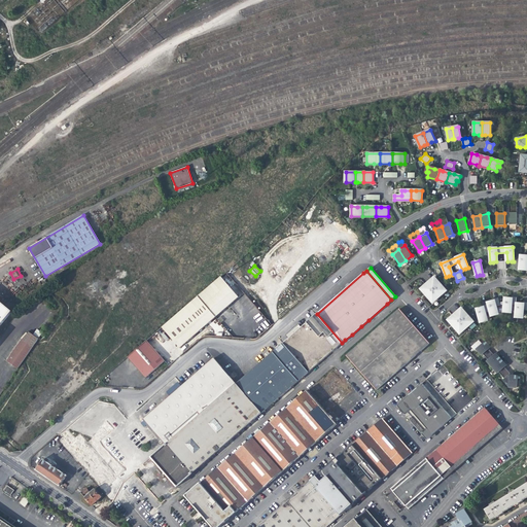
[(197,296),(215,317),(227,306),(238,296),(220,277),(197,296)]
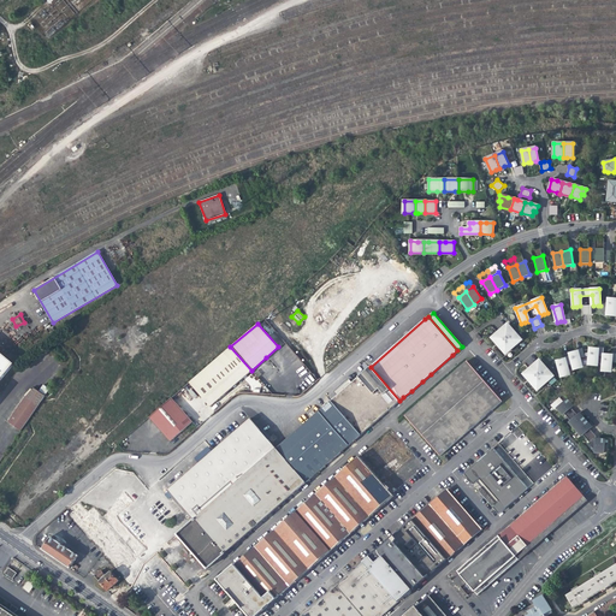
[(516,345),(522,341),(516,333),(508,324),(498,333),(497,332),(492,337),(499,347),(507,354),(513,348),(515,345),(516,345)]
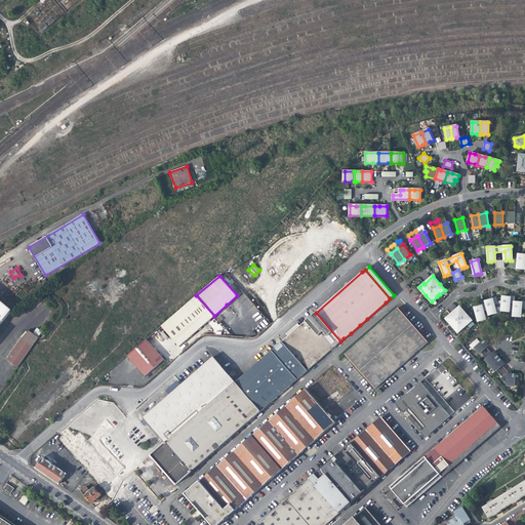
[(178,346),(214,316),(196,295),(161,326),(176,342),(178,346)]
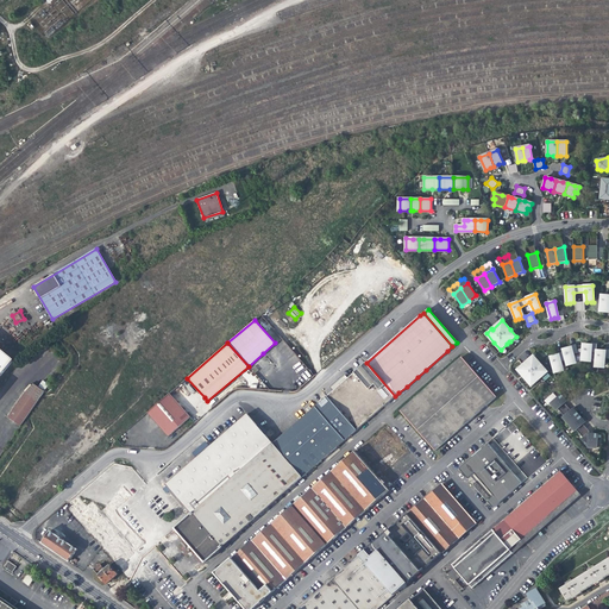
[(575,363),(571,347),(567,349),(563,350),(564,352),(566,360),(567,365),(575,363)]
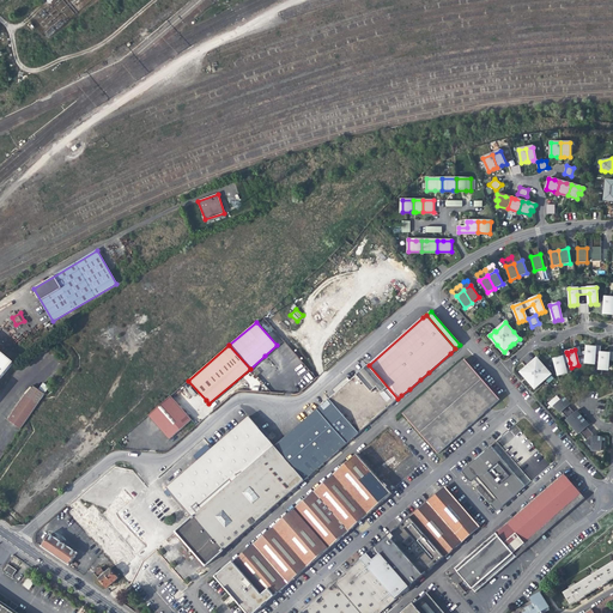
[(0,378),(13,363),(0,351),(0,378)]
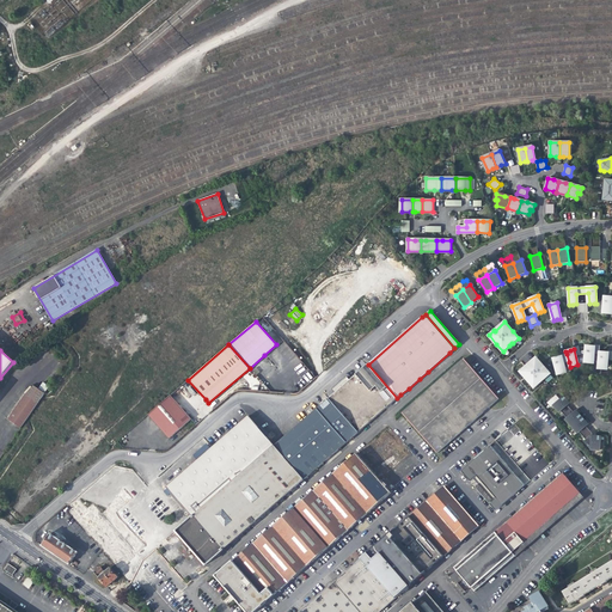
[(557,374),(565,373),(561,356),(557,357),(554,359),(557,374)]
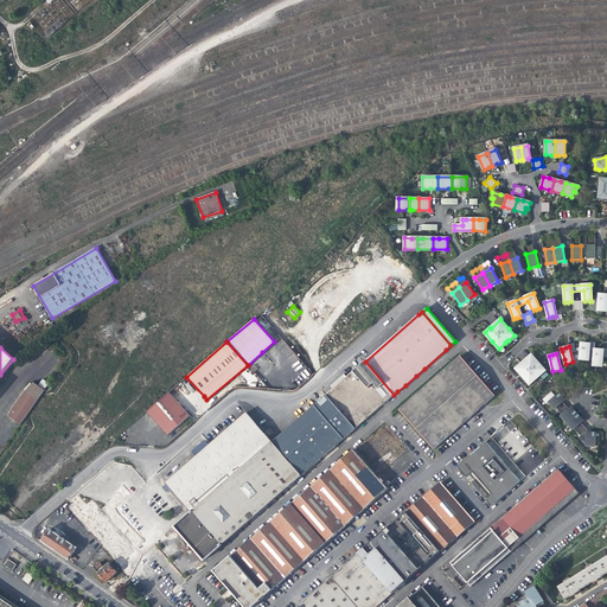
[(540,376),(545,371),(536,360),(531,356),(522,364),(522,363),(519,365),(516,368),(530,384),(537,378),(540,376)]
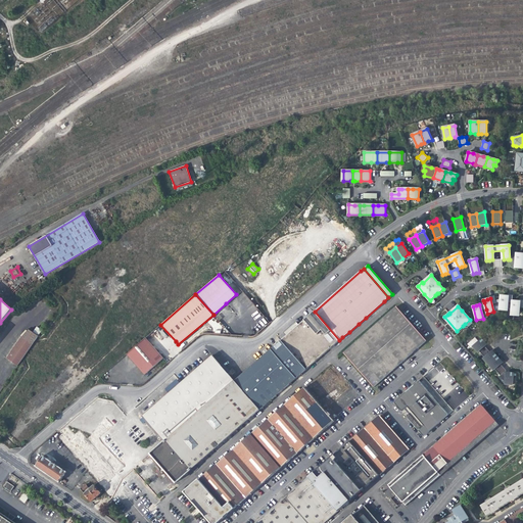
[(343,353),(373,387),(426,341),(396,307),(359,340),(343,353)]
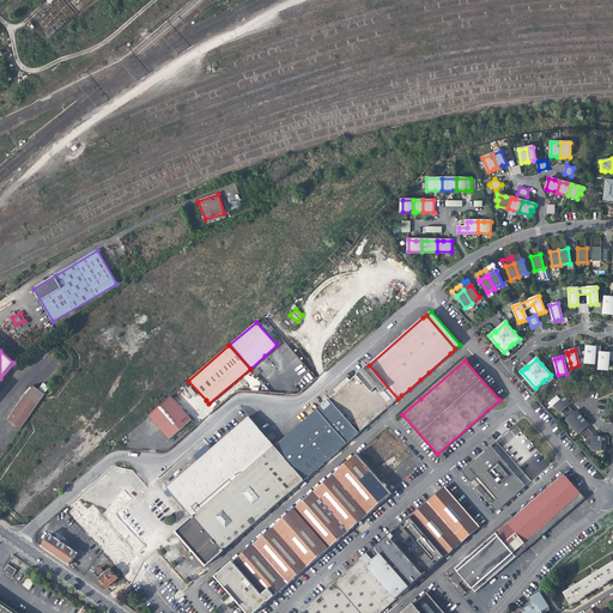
[(359,372),(329,400),(358,434),(364,428),(374,419),(387,408),(398,399),(369,365),(359,372)]
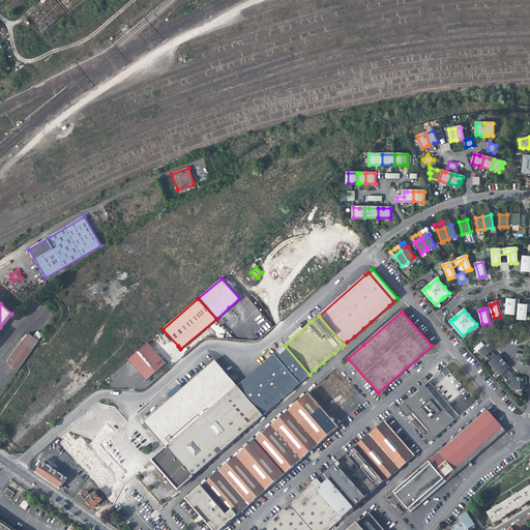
[(210,326),(221,336),(226,332),(216,321),(210,326)]
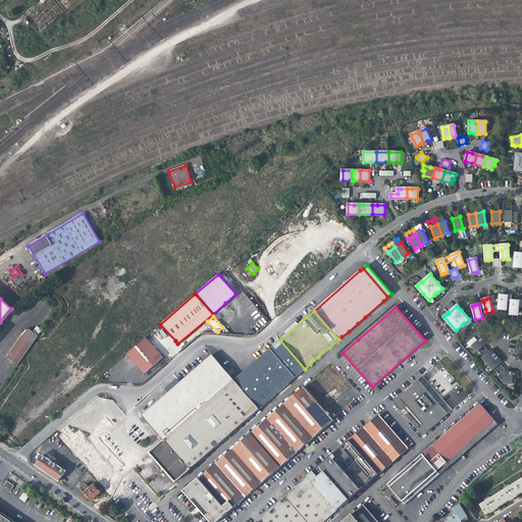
[(17,365),(32,345),(21,337),(7,358),(17,365)]
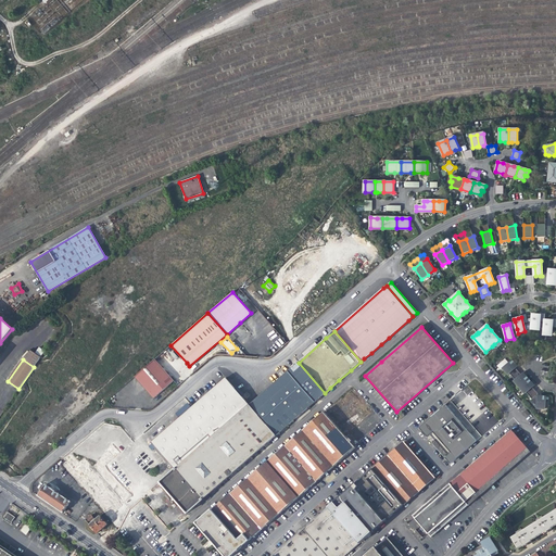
[(174,380),(154,359),(135,377),(147,391),(153,399),(174,380)]
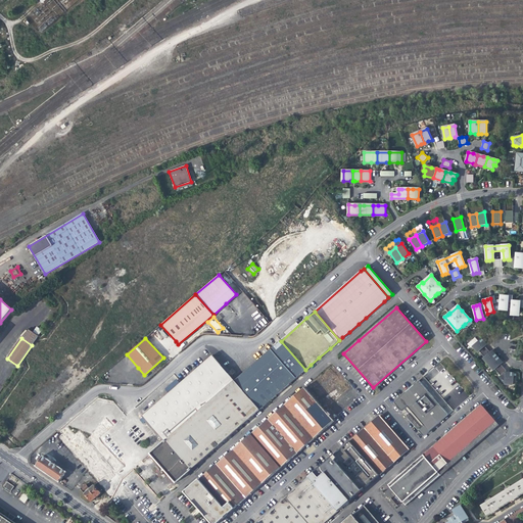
[(478,351),(479,351),(485,346),(488,343),(487,341),(486,340),(485,340),(484,341),(482,339),(473,346),(478,351)]
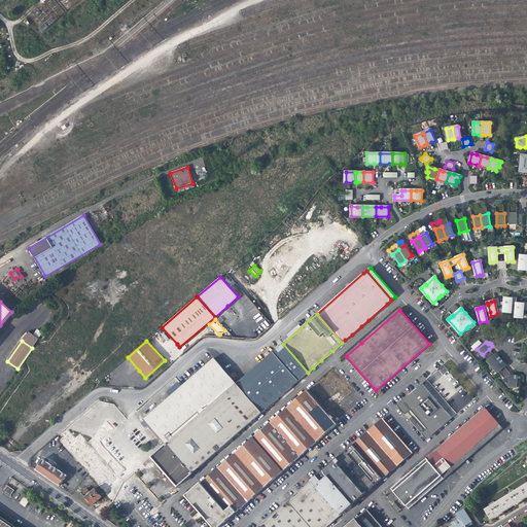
[(283,344),(274,351),(299,381),(304,377),(308,373),(283,344)]
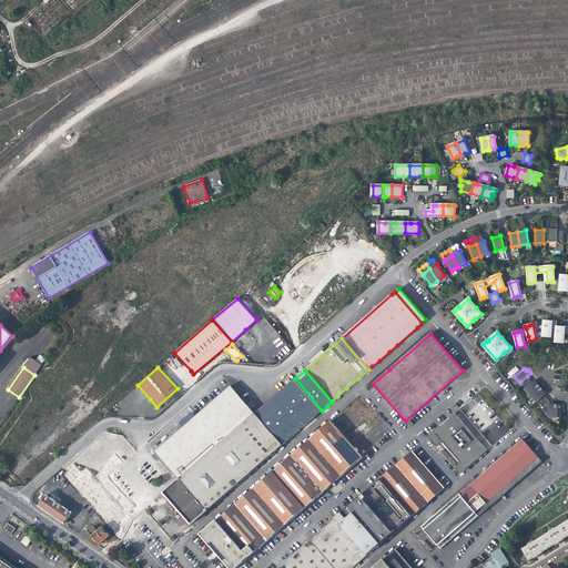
[(295,378),(254,414),(282,445),(290,438),(307,424),(315,416),(322,411),(295,378)]
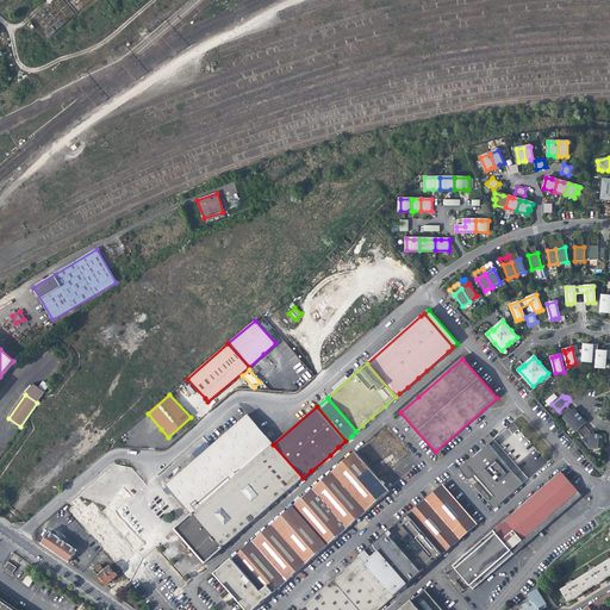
[(571,424),(580,416),(577,412),(579,411),(577,408),(572,411),(565,417),(571,424)]
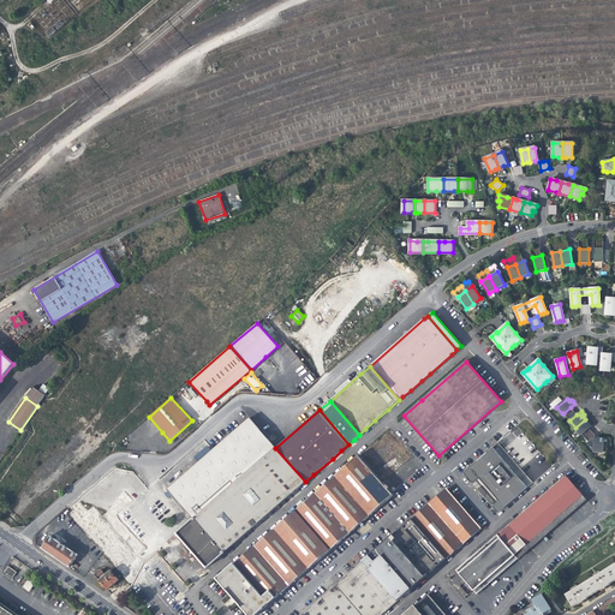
[(254,417),(251,419),(269,441),(272,439),(254,417)]
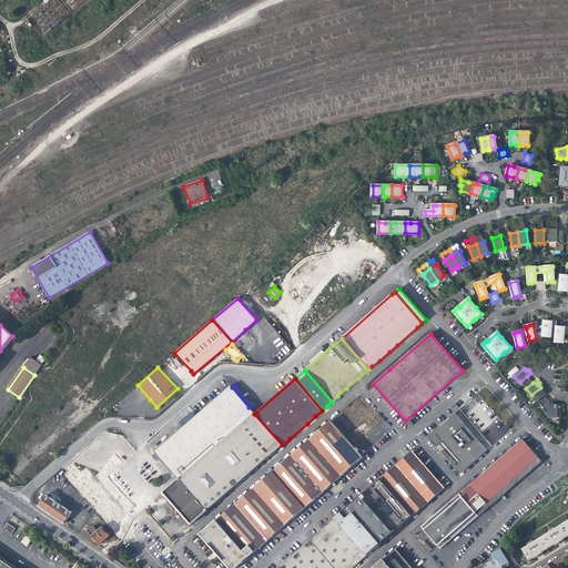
[(171,476),(176,482),(179,479),(254,414),(252,411),(249,407),(232,387),(231,386),(154,452),(164,463),(173,474),(171,476)]
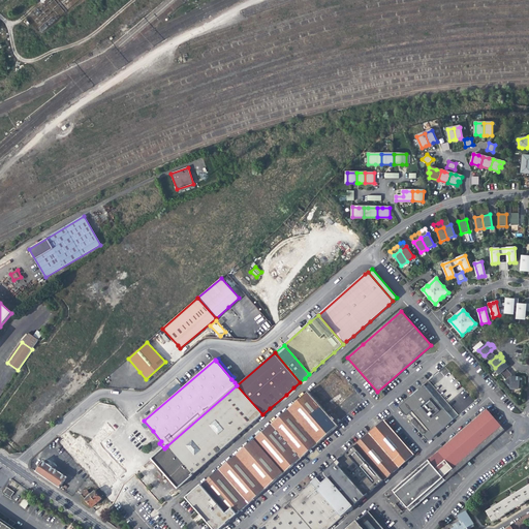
[(506,369),(510,366),(507,363),(506,364),(503,361),(495,368),(500,374),(501,373),(506,369)]
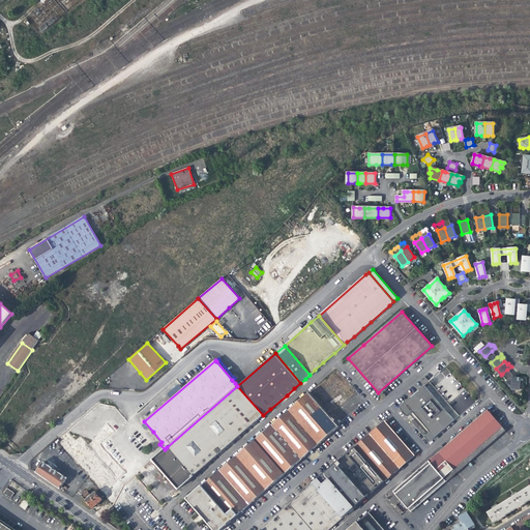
[(444,377),(450,374),(447,369),(441,372),(444,377)]
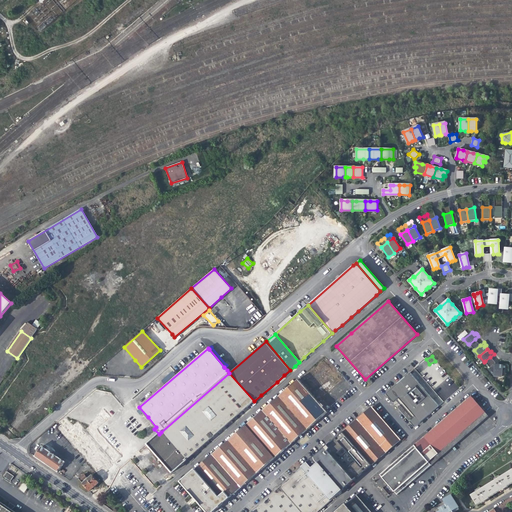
[(499,365),(495,365),(495,363),(490,368),(495,373),(495,376),(502,376),(503,365),(499,365)]
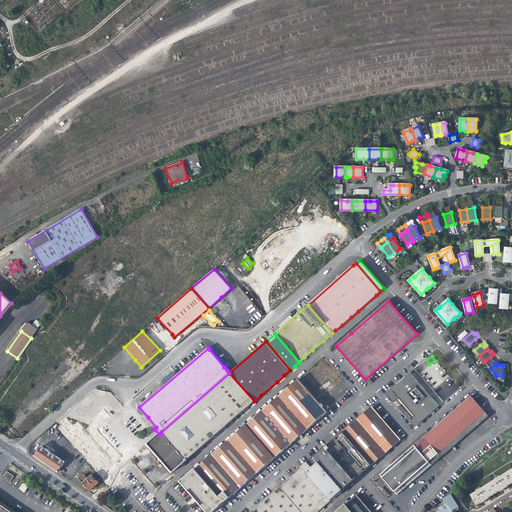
[(249,406),(254,401),(229,373),(161,432),(186,460),(191,456),(197,450),(202,446),(207,442),(215,435),(223,428),(230,423),(235,418),(241,413),(249,406)]
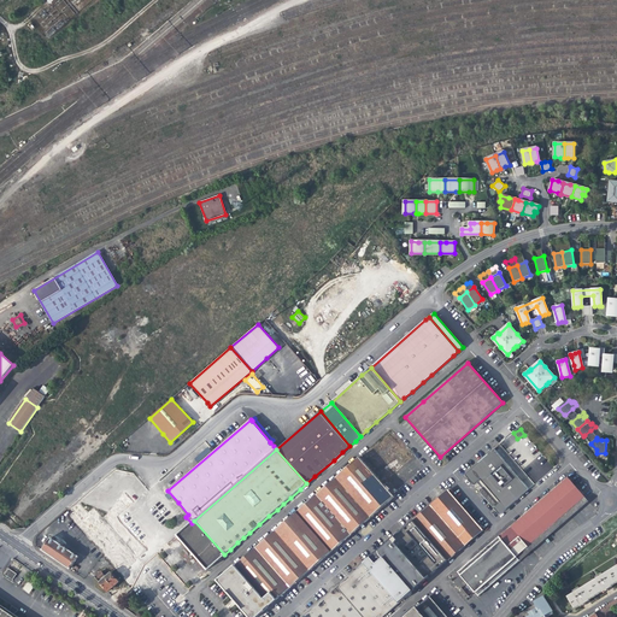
[(494,507),(500,515),(529,489),(495,450),(483,459),(465,475),(475,485),(481,480),(483,477),(503,500),(500,503),(494,507)]
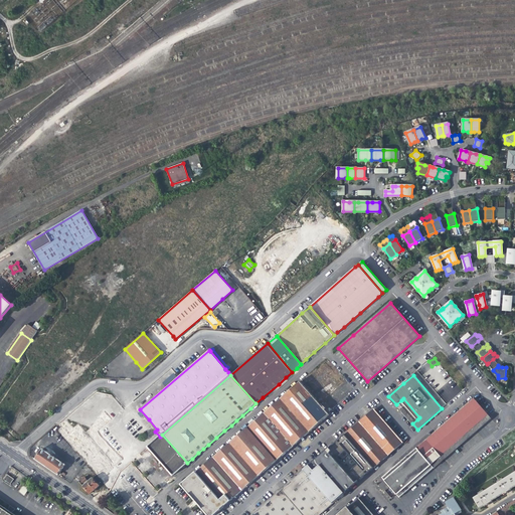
[(300,381),(281,398),(310,432),(321,422),(329,414),(317,400),(300,381)]
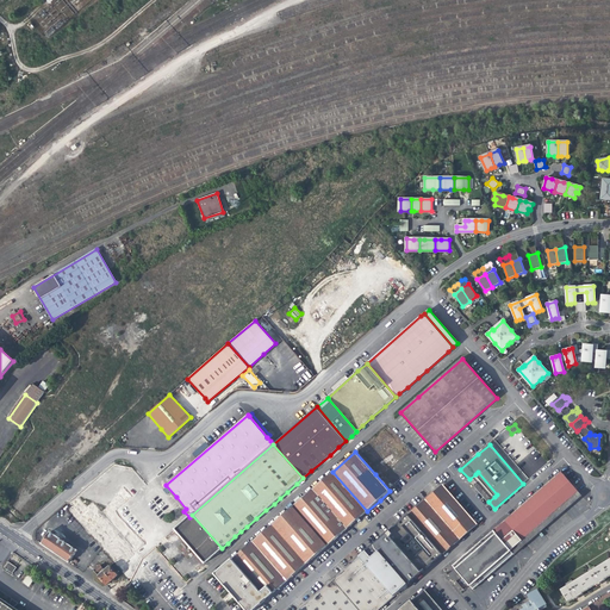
[(561,471),(504,521),(522,541),(578,491),(561,471)]
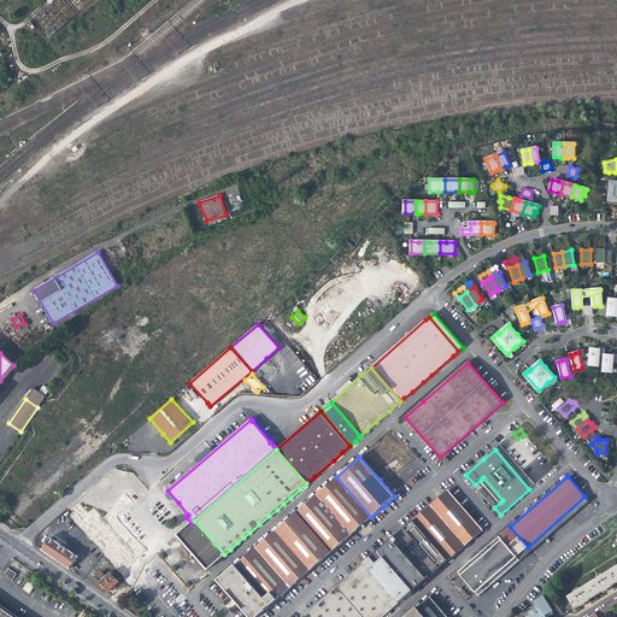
[(323,489),(297,512),(330,553),(347,539),(371,517),(336,477),(323,489)]
